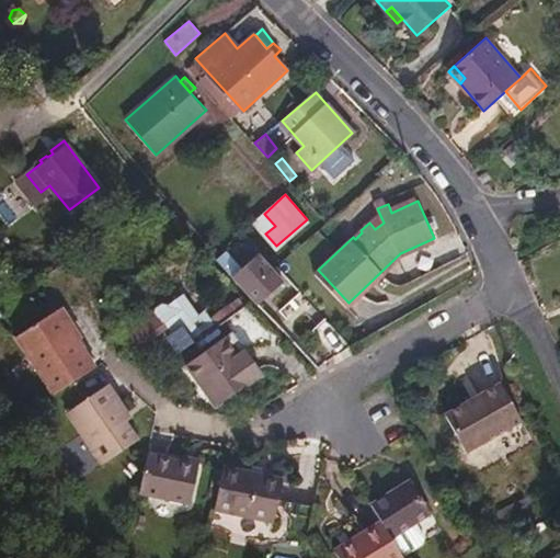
[(264,214),(255,223),(265,234),(275,226),(264,214)]
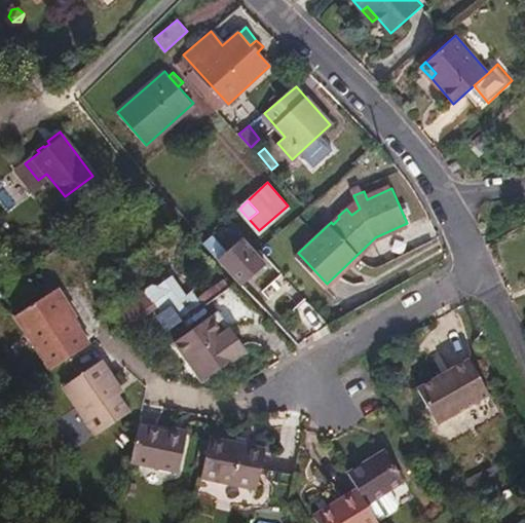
[(272,261),(248,234),(218,256),(242,284),(272,261)]
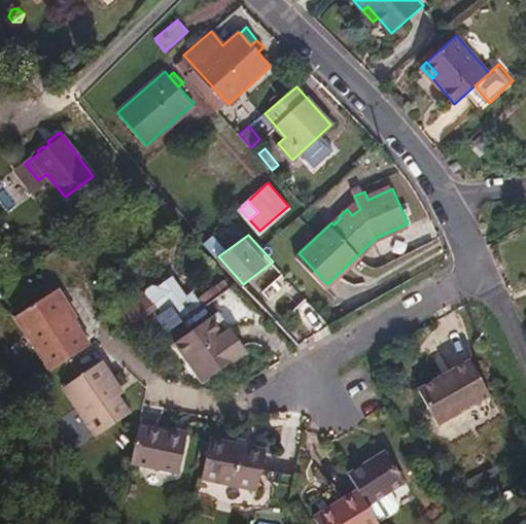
[(118,308),(129,324),(152,310),(166,332),(203,306),(193,291),(185,295),(173,277),(154,288),(152,284),(145,289),(147,293),(140,299),(138,294),(118,308)]
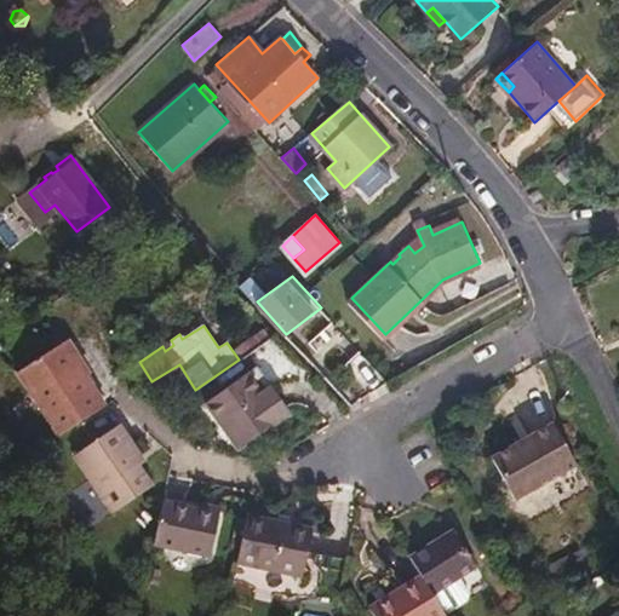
[(18,372),(58,436),(105,406),(64,343),(18,372)]
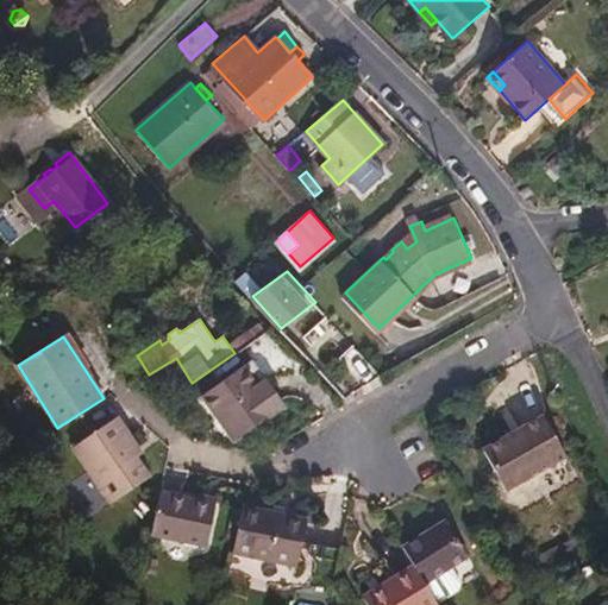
[(252,358),(243,365),(257,385),(268,379),(252,358)]
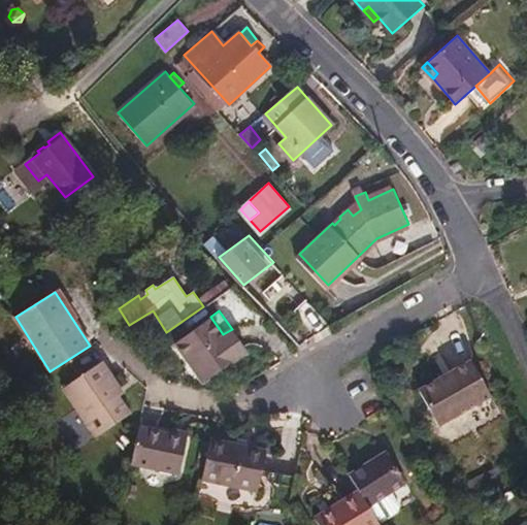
[(210,317),(174,342),(202,382),(239,356),(237,353),(245,348),(232,329),(223,334),(210,317)]
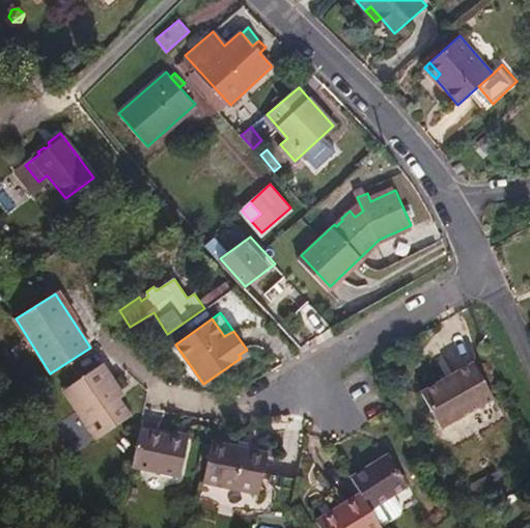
[(102,363),(63,390),(96,437),(130,415),(119,398),(109,384),(114,381),(102,363)]
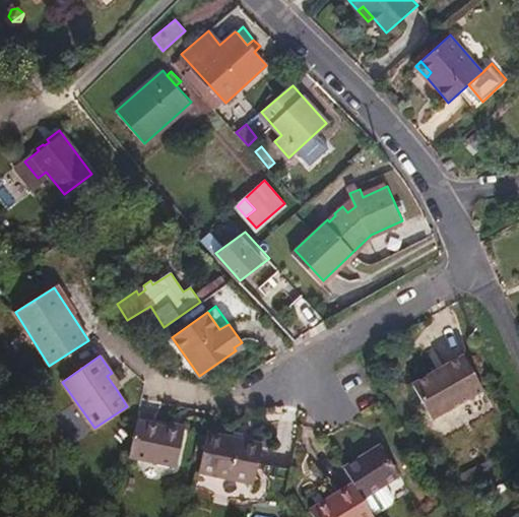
[(452,398),(456,405),(483,390),(464,356),(412,384),(431,418),(435,417),(431,408),(452,398)]
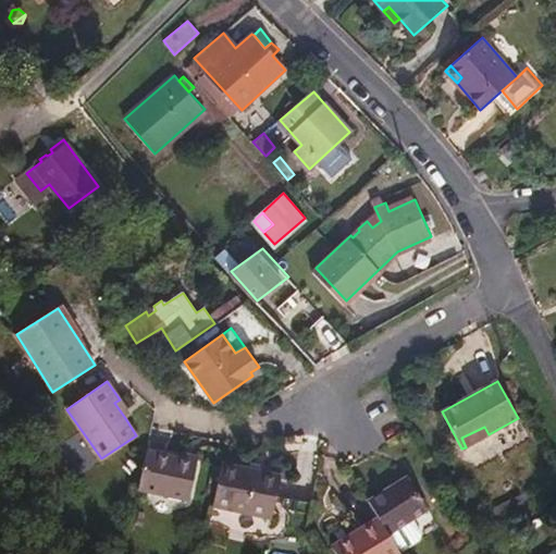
[(130,415),(120,399),(114,403),(125,418),(130,415)]
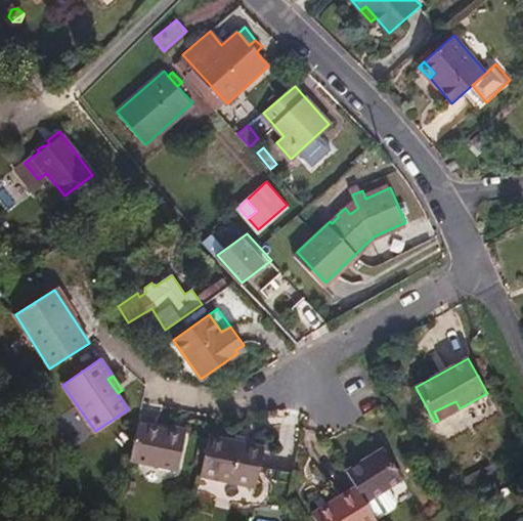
[(438,421),(460,408),(455,401),(434,411),(438,421)]
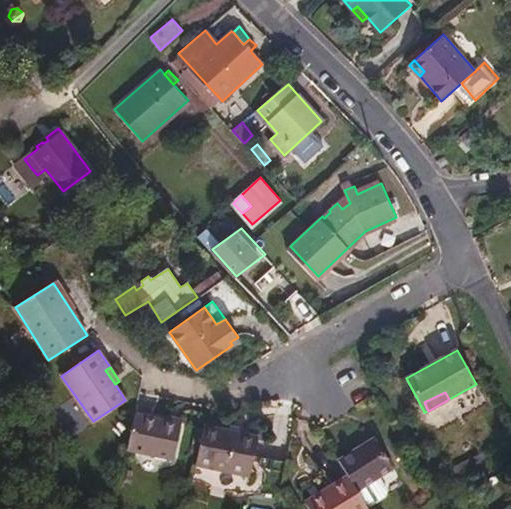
[(134,414),(127,448),(174,459),(181,424),(165,420),(134,414)]
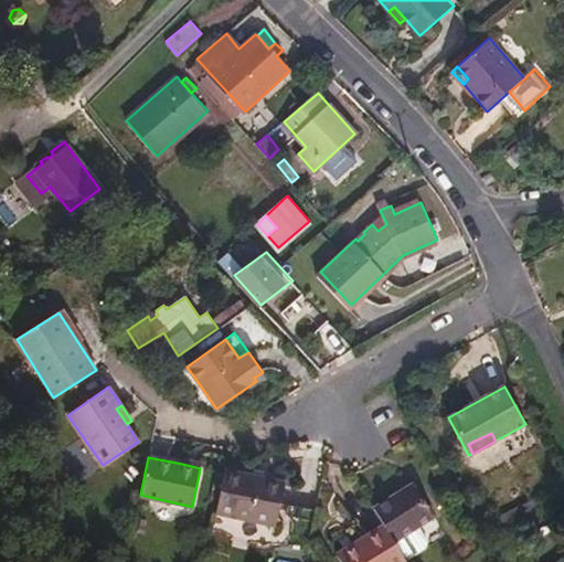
[(184,458),(182,464),(200,468),(202,462),(184,458)]
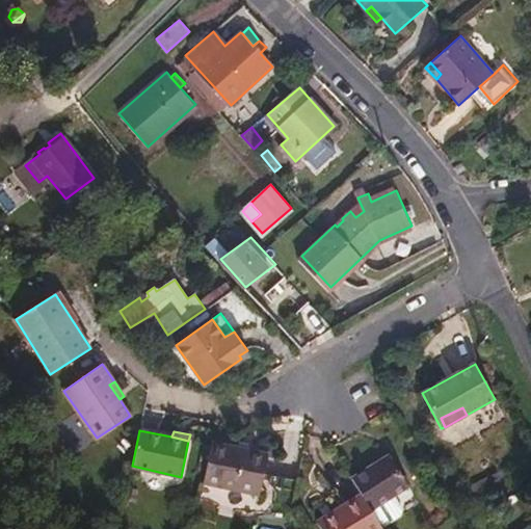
[(211,441),(203,482),(259,495),(268,453),(211,441)]
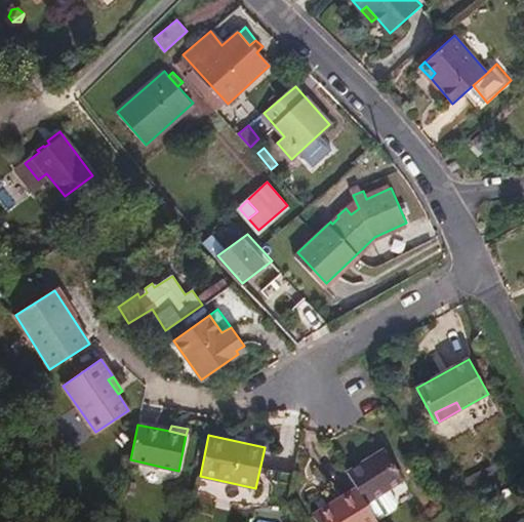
[(373,455),(347,472),(356,486),(365,502),(404,478),(388,452),(375,458),(373,455)]
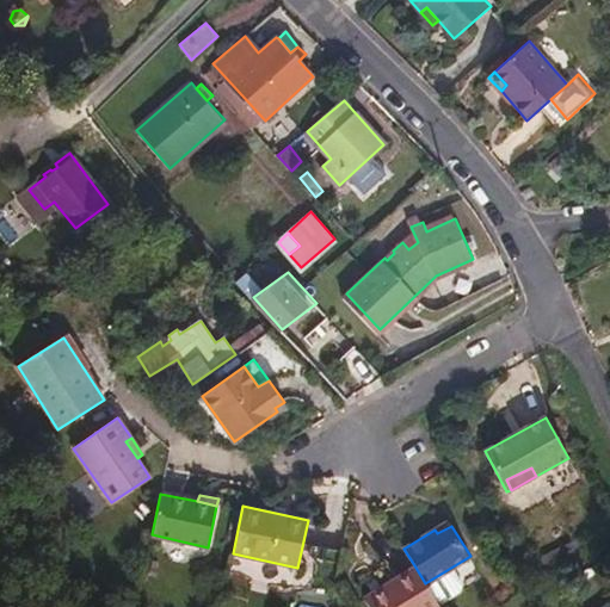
[(535,559),(541,574),(577,555),(571,542),(535,559)]
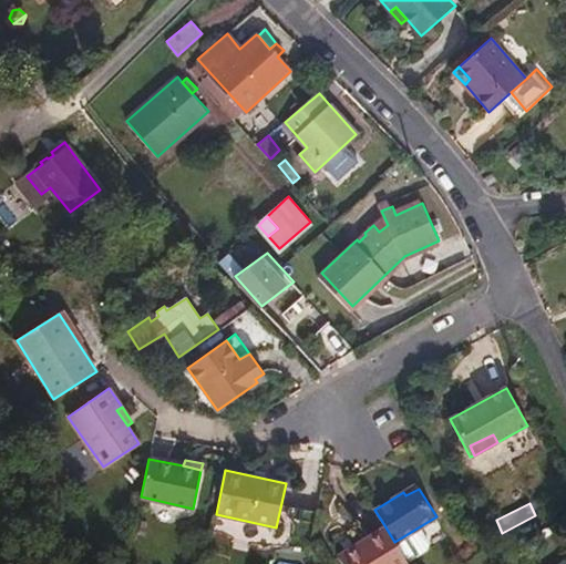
[(343,563),(405,563),(408,563),(394,542),(384,525),(338,554),(343,563)]
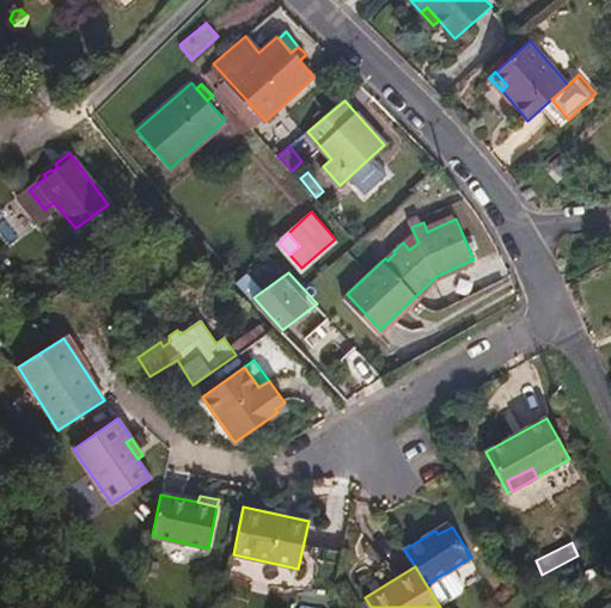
[(564,572),(545,581),(553,594),(570,584),(564,572)]
